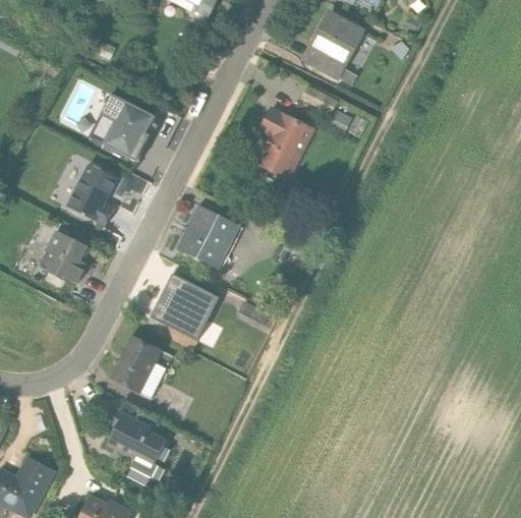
[(187,0),(196,5),(194,10),(208,16),(216,0),(187,0)]
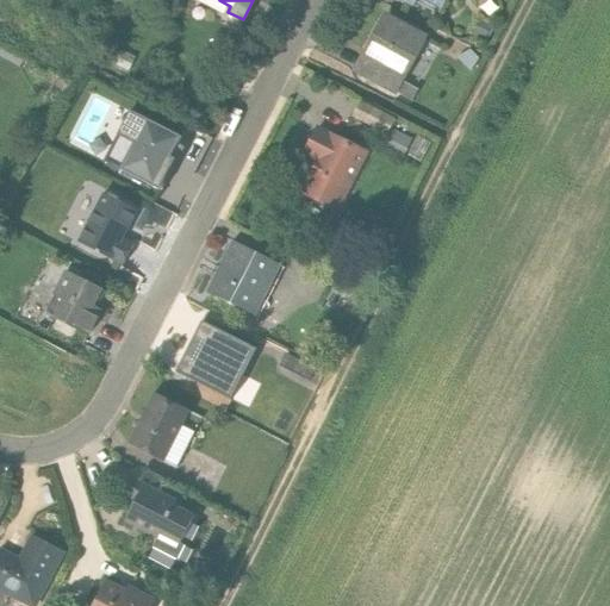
[(402,77),(425,33),(383,10),(349,69),(392,93),(396,88),(410,98),(417,86),(402,77)]
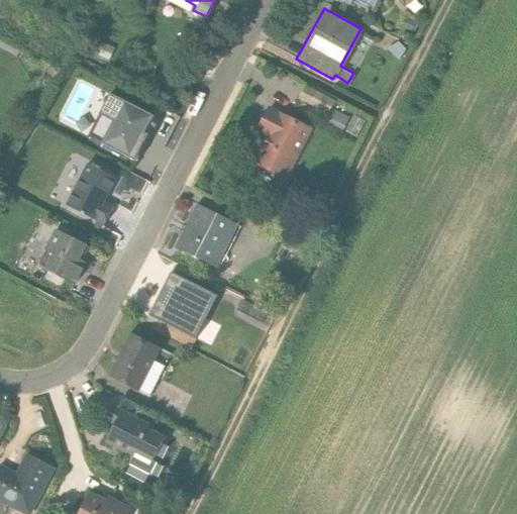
[(88,135),(136,158),(160,110),(111,87),(88,135)]
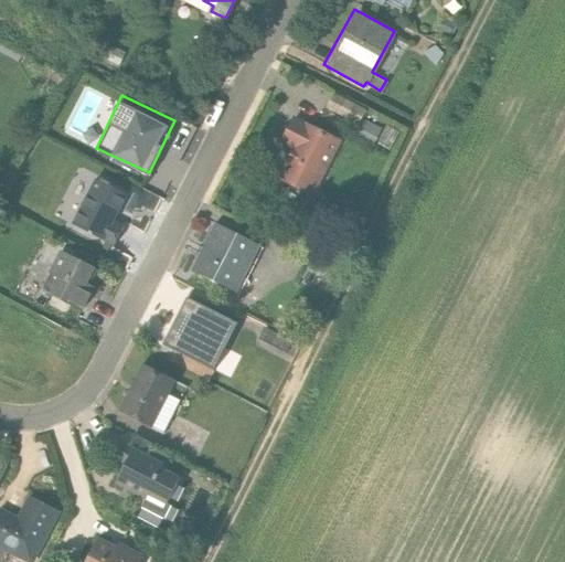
[(275,176),(312,195),(342,140),(294,115),(278,142),(289,148),(275,176)]
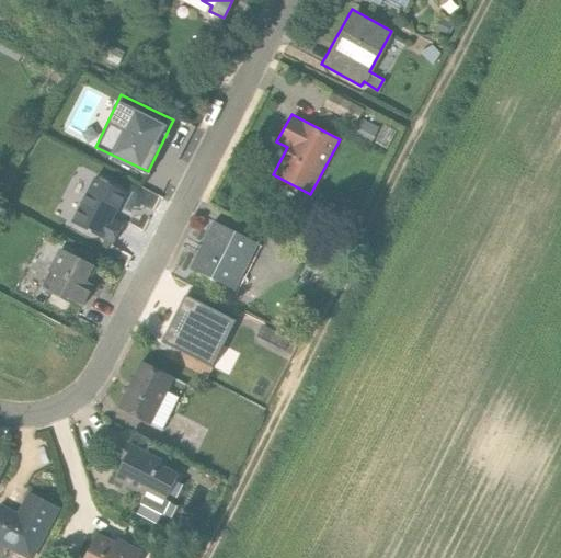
[(113,211),(128,181),(101,166),(73,217),(112,237),(123,216),(113,211)]
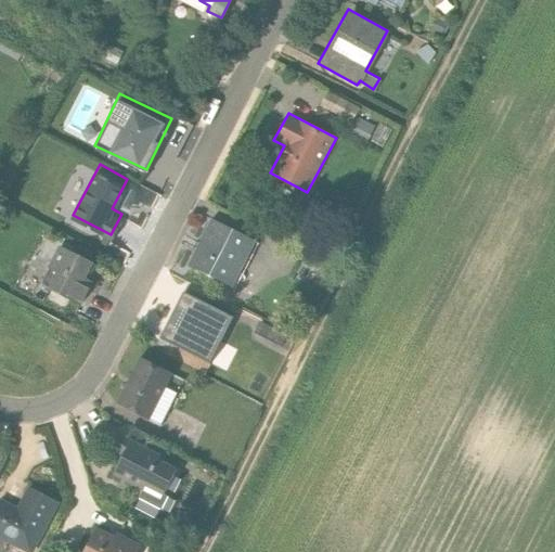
[(231,286),(255,241),(209,217),(185,264),(231,286)]
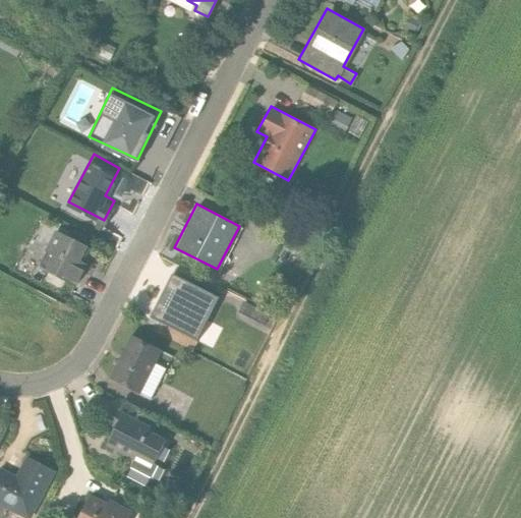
[(54,228),(36,265),(75,285),(85,263),(81,261),(90,245),(54,228)]
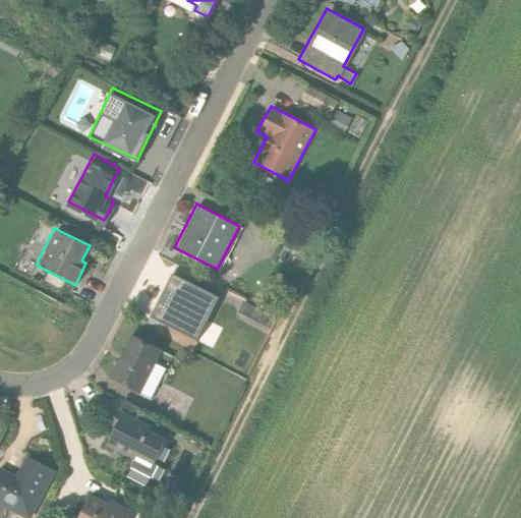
[(194,333),(218,290),(175,268),(152,311),(194,333)]
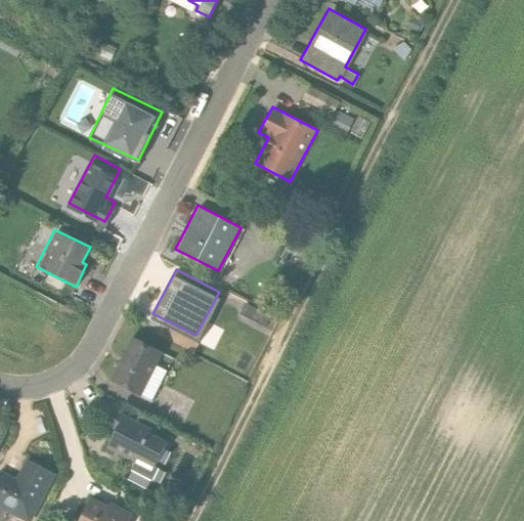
[(130,335),(107,379),(140,395),(163,351),(130,335)]
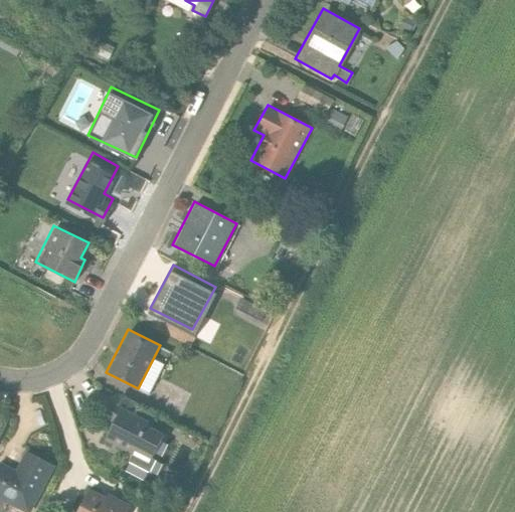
[(113,420),(104,440),(132,454),(129,460),(149,471),(154,459),(150,457),(162,432),(145,423),(147,419),(116,403),(108,418),(113,420)]
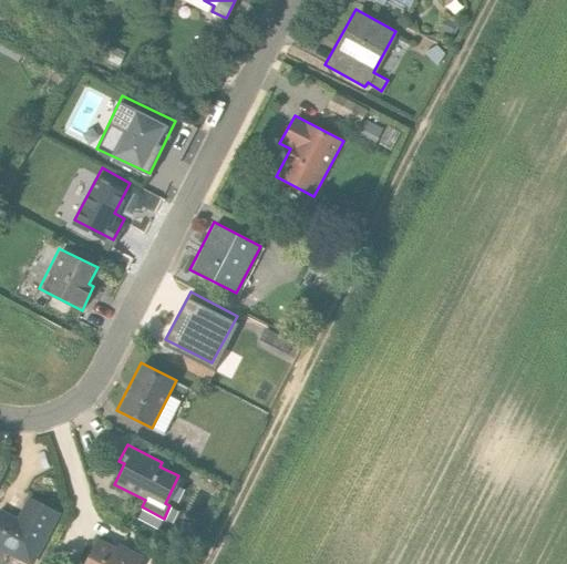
[(0,506),(13,478),(0,471),(0,506)]
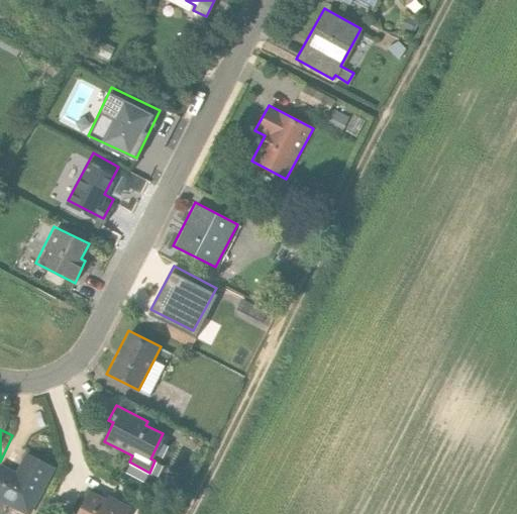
[(0,500),(0,501),(25,513),(29,513),(55,467),(25,451),(15,471),(0,461),(0,500)]
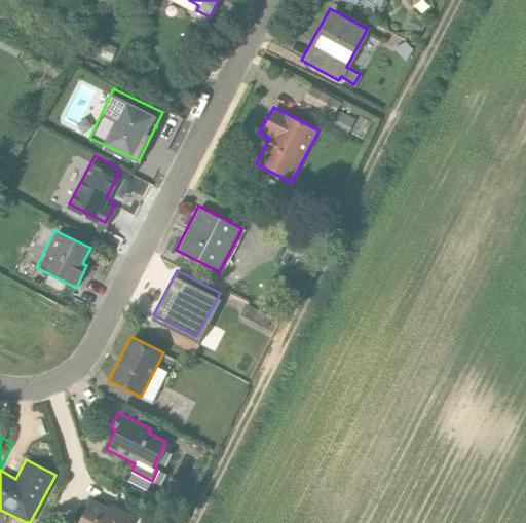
[(89,497),(76,522),(127,522),(132,514),(110,503),(108,507),(89,497)]
